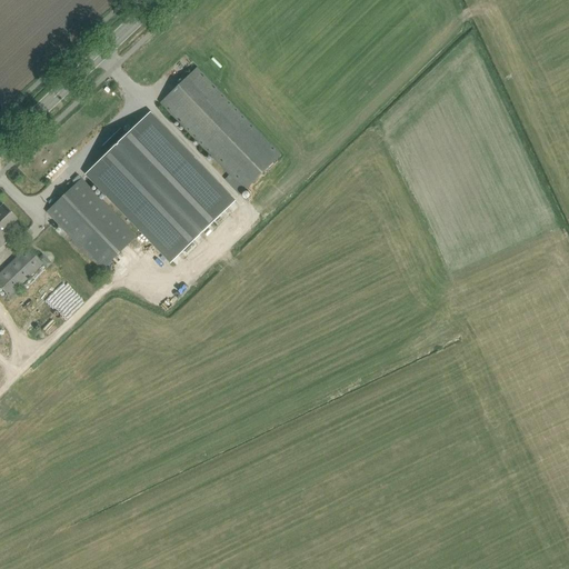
[(282,156),(206,76),(198,68),(161,103),(230,175),(226,179),(240,195),(282,156)]
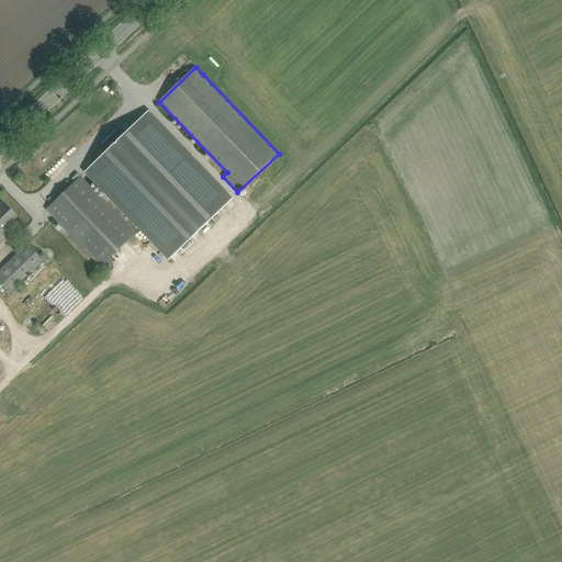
[(109,150),(88,171),(171,258),(232,199),(148,112),(126,133),(121,127),(103,144),(109,150)]
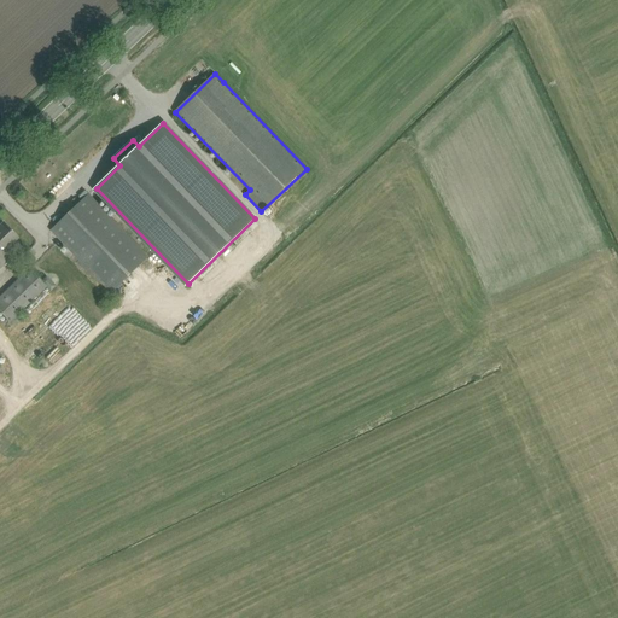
[(149,257),(98,203),(89,194),(52,229),(111,292),(149,257)]
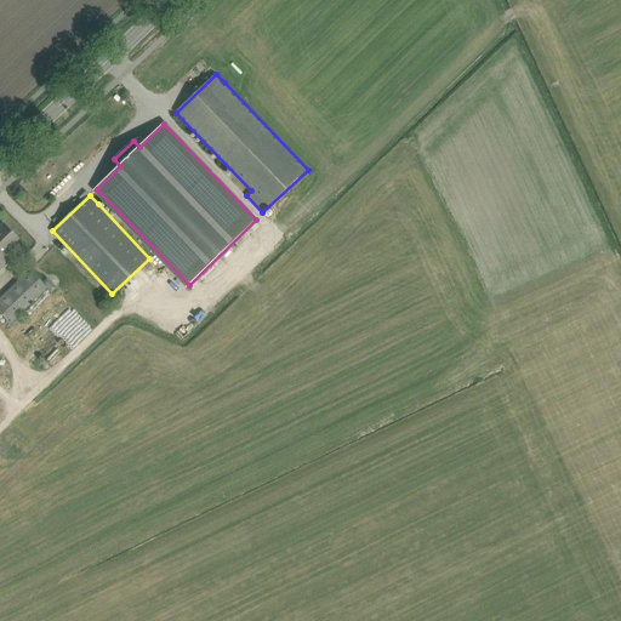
[(0,224),(0,268),(12,256),(6,250),(18,238),(3,222),(0,224)]
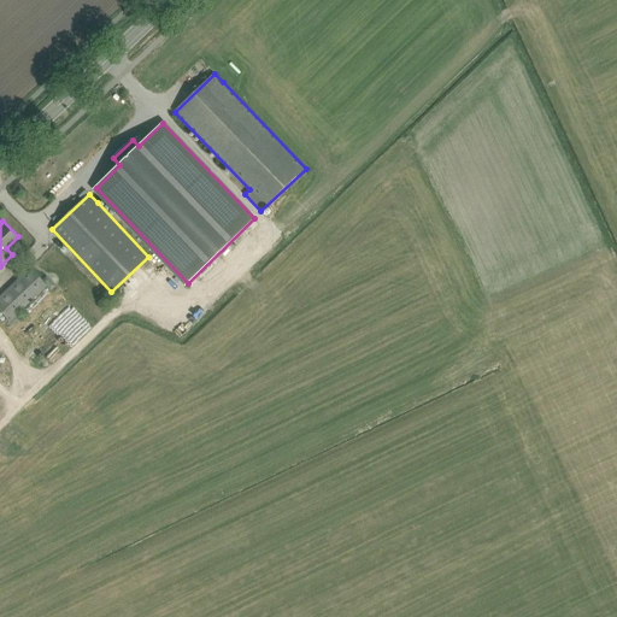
[(0,295),(0,311),(13,325),(22,317),(18,313),(46,286),(29,268),(0,295)]
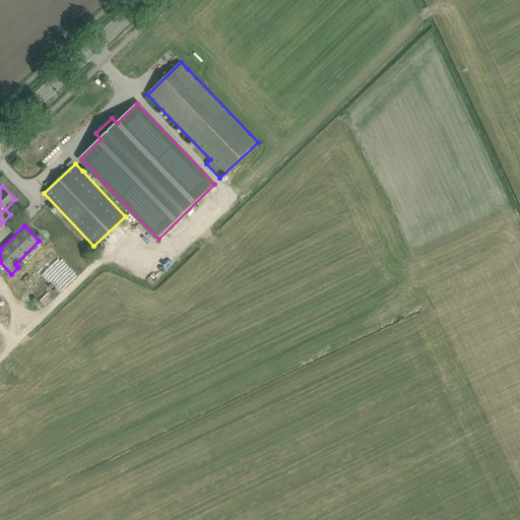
[(56,261),(23,293),(29,300),(62,268),(56,261)]
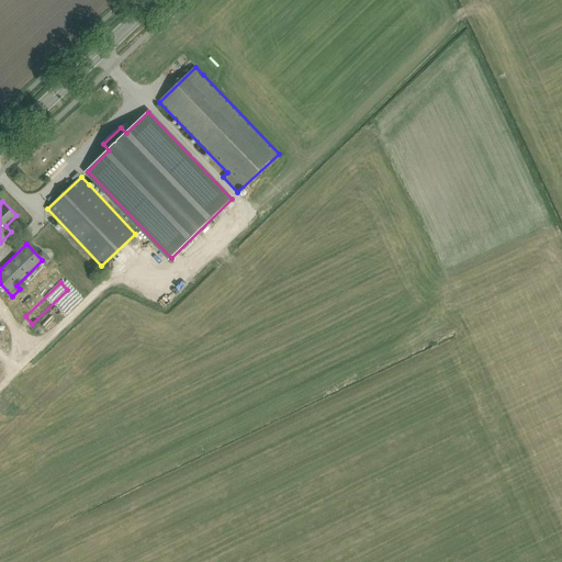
All buildings are outlined.
